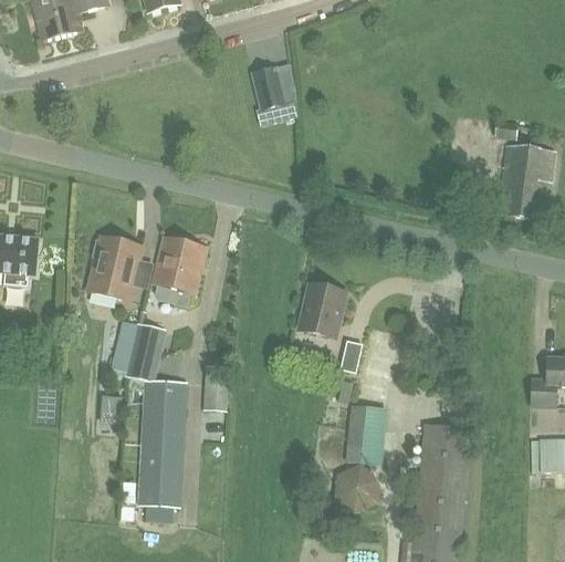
[(30,0),(41,38),(81,28),(76,11),(108,3),(107,0),(30,0)]
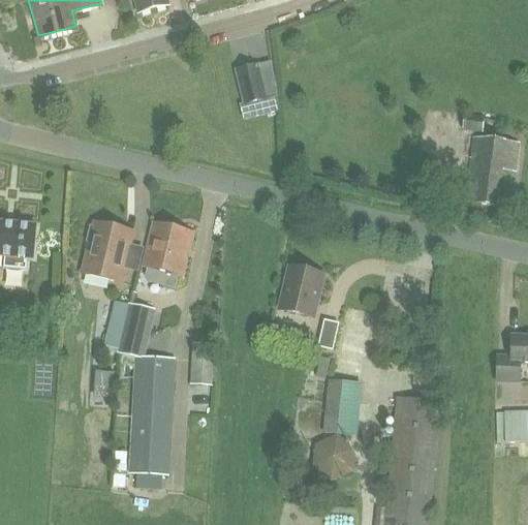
[(167,2),(166,0),(134,0),(137,10),(167,2)]
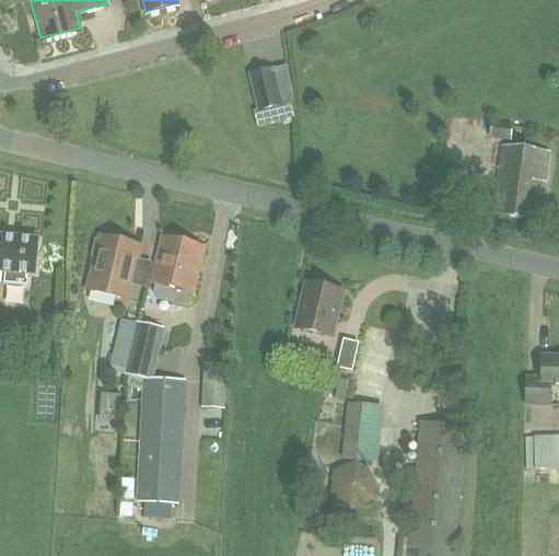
[(272,67),(251,72),(259,107),(253,108),(257,125),(293,115),(292,100),(281,102),(272,67)]
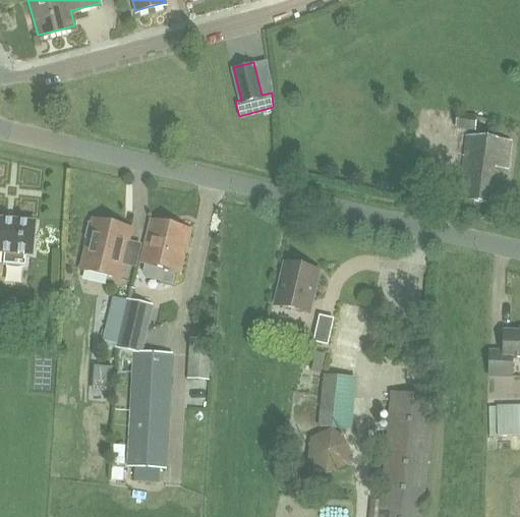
[(474,127),(476,112),(456,109),(454,125),(474,127)]
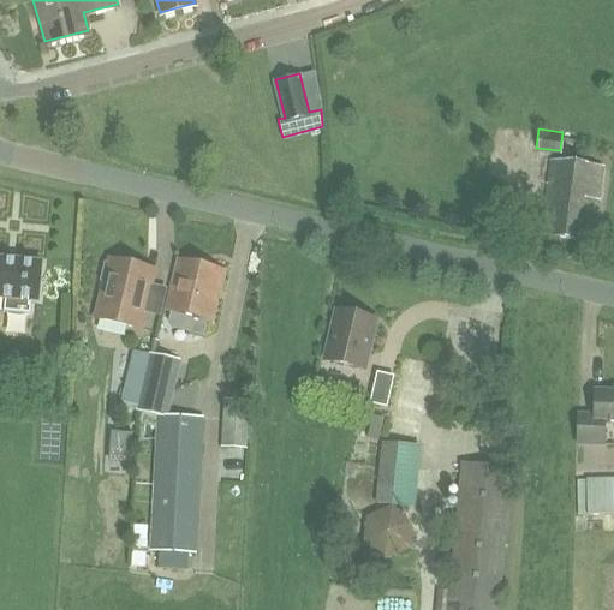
[(598,195),(602,163),(549,157),(541,232),(586,238),(592,195),(598,195)]
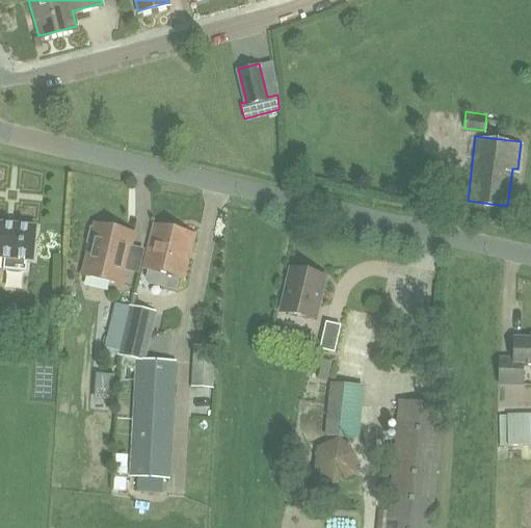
[(32,258),(35,223),(0,219),(0,254),(3,255),(2,267),(26,269),(27,257),(32,258)]
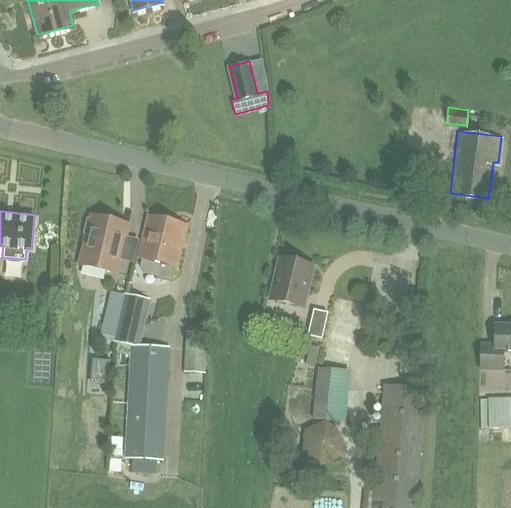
[(185,222),(175,220),(175,216),(163,213),(161,217),(148,214),(138,255),(175,263),(185,222)]
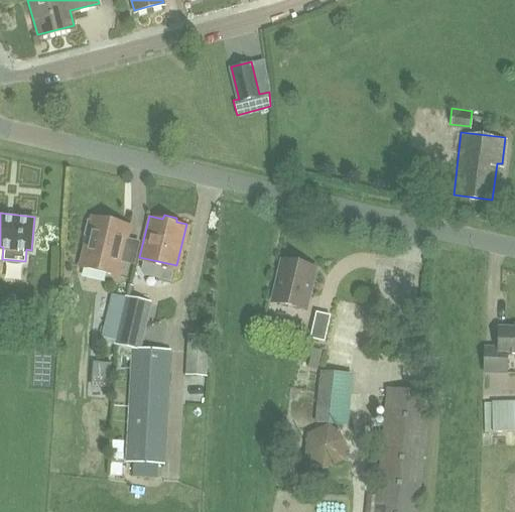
[(84,233),(88,234),(80,264),(117,273),(129,224),(92,216),(91,219),(88,219),(84,233)]
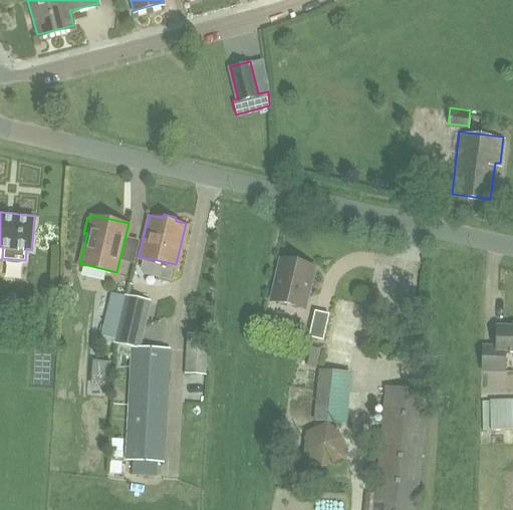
[(302,305),(312,264),(281,257),(271,298),(302,305)]
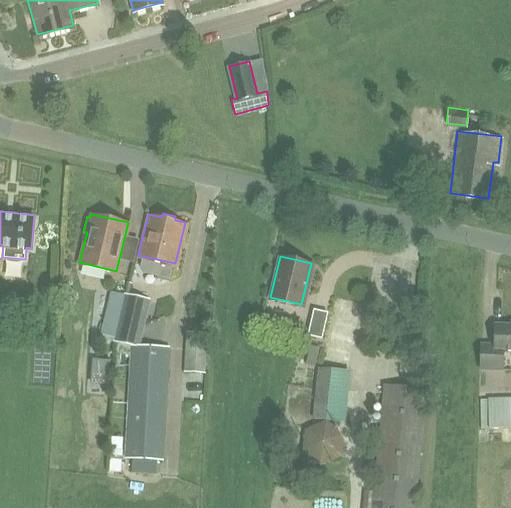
[(103,336),(114,338),(124,294),(113,291),(110,291),(101,335),(103,336)]
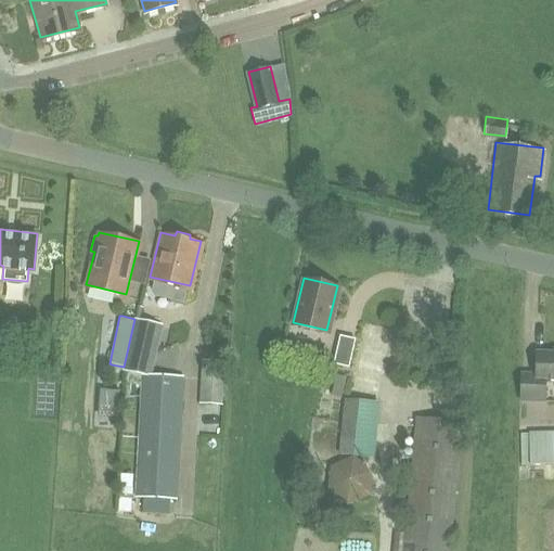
[(134,319),(124,367),(142,371),(142,372),(136,494),(143,495),(176,496),(183,374),(150,372),(155,349),(156,349),(162,323),(134,317),(134,319)]
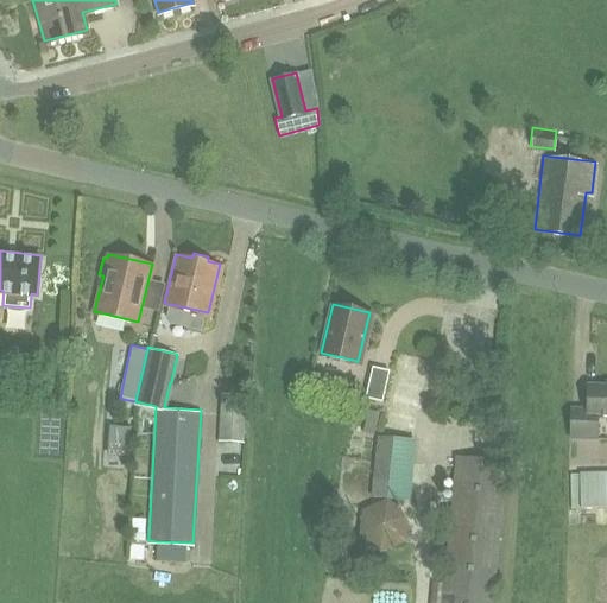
[(380,399),(387,368),(372,365),(365,394),(380,399)]
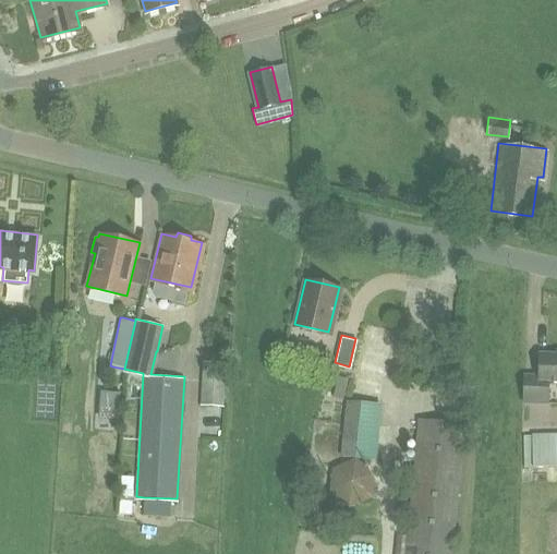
[(556,381),(556,351),(539,351),(537,373),(523,373),(523,399),(546,400),(547,381),(556,381)]
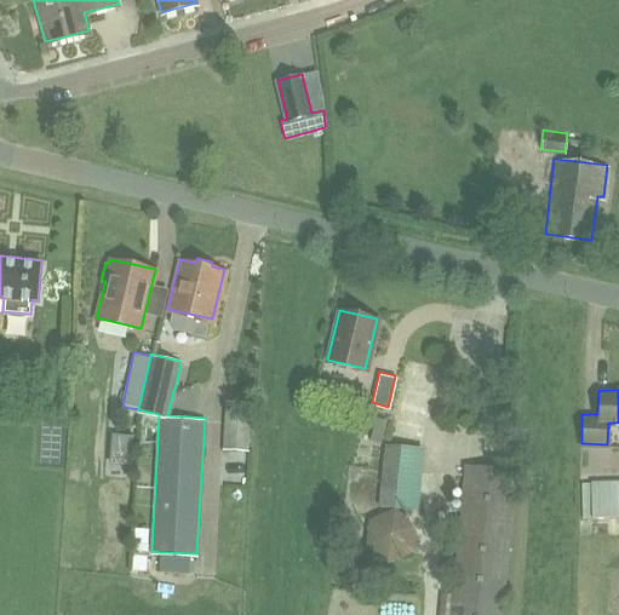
[(247,449),(251,401),(225,400),(222,447),(247,449)]
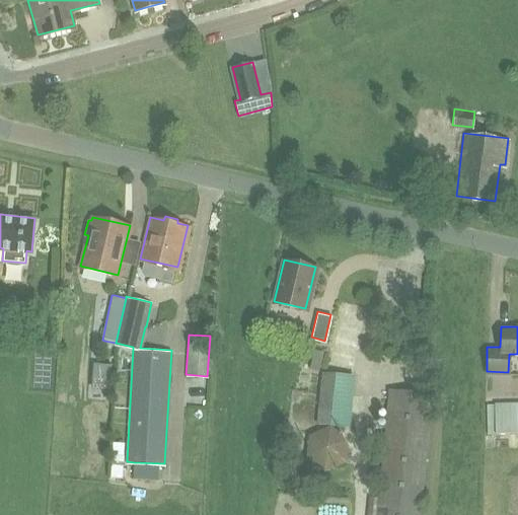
[(319,369),(322,351),(313,349),(309,367),(319,369)]
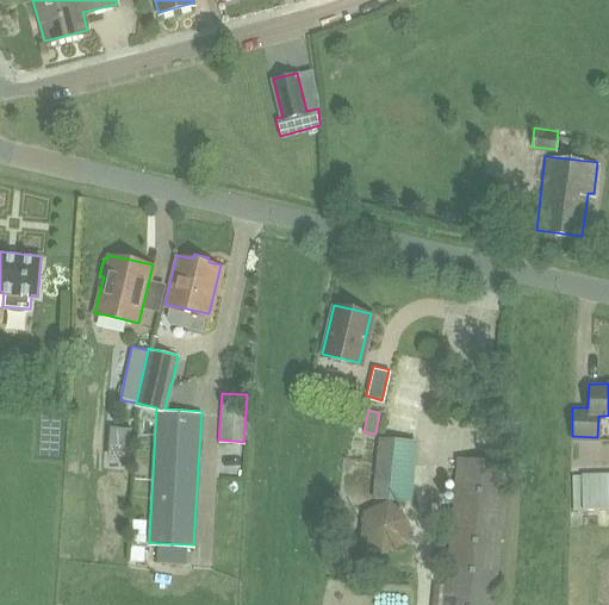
[(414,485),(417,454),(418,440),(378,435),(370,496),(387,497),(362,507),(359,535),(381,552),(406,541),(410,513),(390,498),(408,499),(409,485),(414,485)]
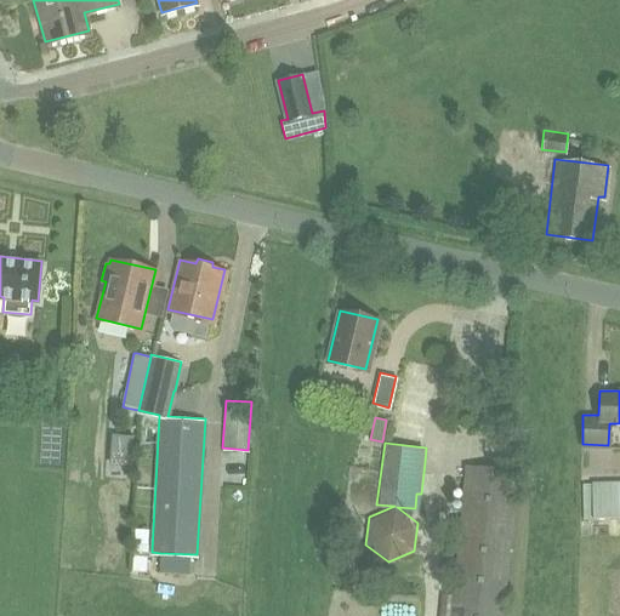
[(502,615),(517,469),(466,465),(465,467),(454,466),(451,489),(464,490),(460,517),(450,515),(449,535),(459,536),(454,582),(443,581),(438,615),(502,615)]
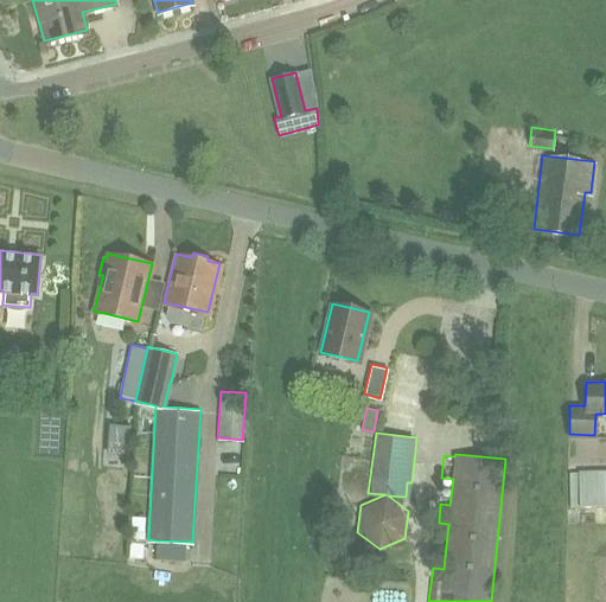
[(579,505),(605,504),(605,467),(579,469),(579,488),(579,505)]
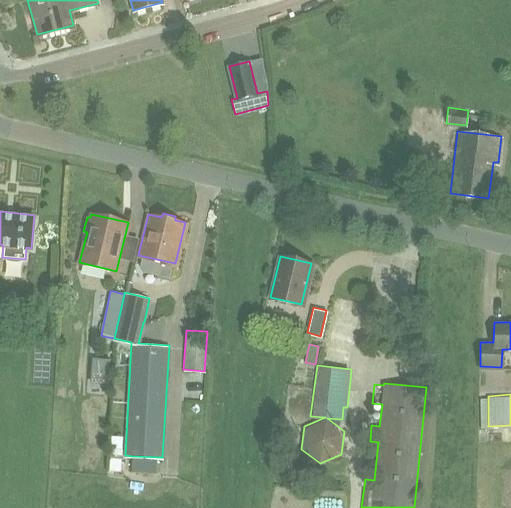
[(156,457),(132,456),(131,470),(156,471),(156,457)]
